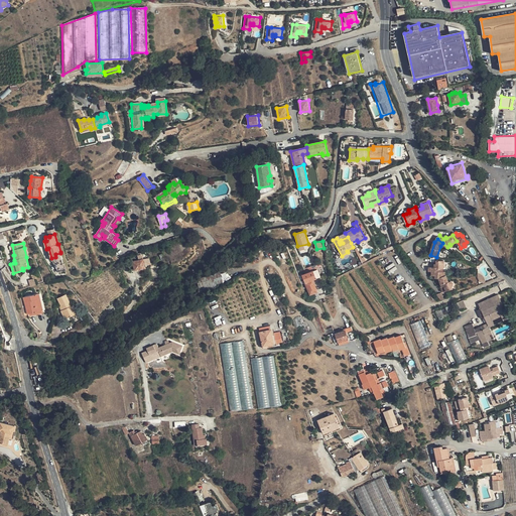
[(144,259),(143,255),(138,256),(139,260),(133,262),(136,270),(146,267),(145,265),(144,259)]
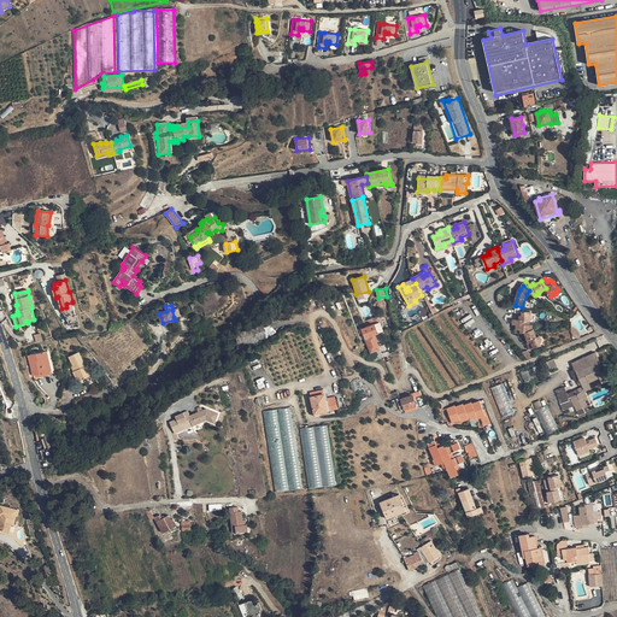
[(513,323),(516,324),(529,324),(530,321),(530,319),(532,311),(523,310),(522,315),(519,315),(519,318),(513,318),(513,323)]
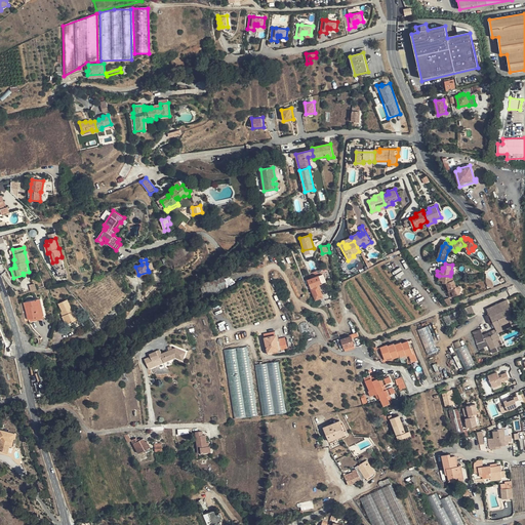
[(164,270),(153,272),(154,282),(165,281),(164,270)]
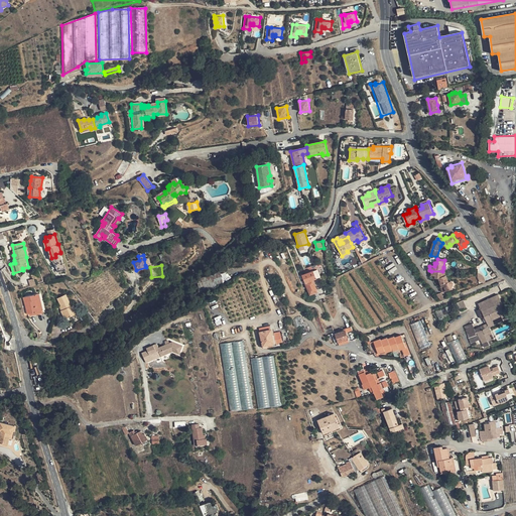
[(302,275),(305,283),(312,280),(319,277),(317,270),(302,275)]
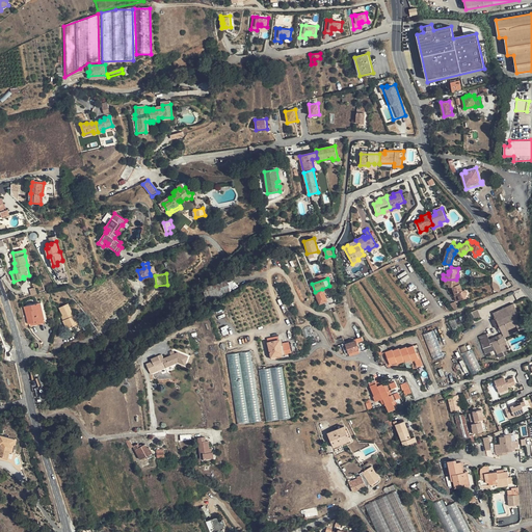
[(454,293),(462,290),(460,284),(459,284),(459,280),(456,280),(445,280),(445,284),(450,284),(450,286),(452,286),(454,293)]
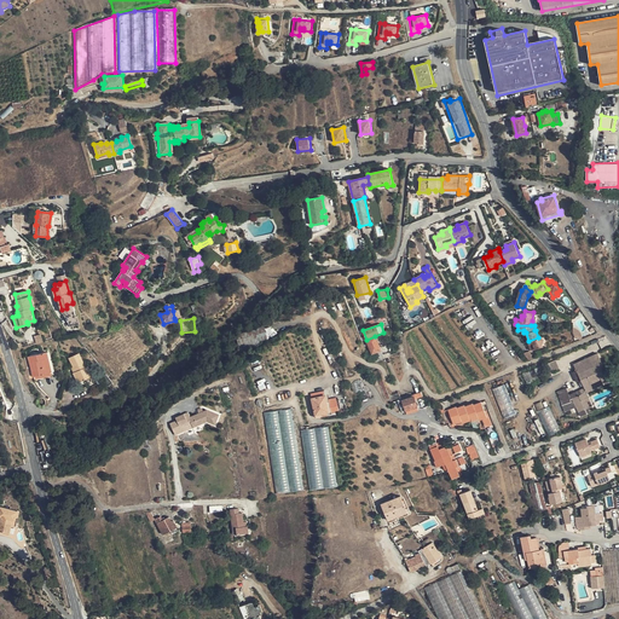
[(247,345),(268,340),(265,327),(243,331),(247,345)]
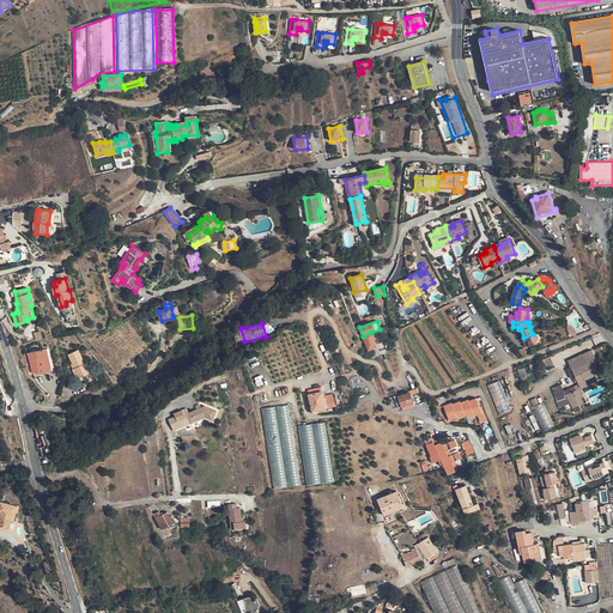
[(380,356),(371,333),(363,337),(372,359),(380,356)]
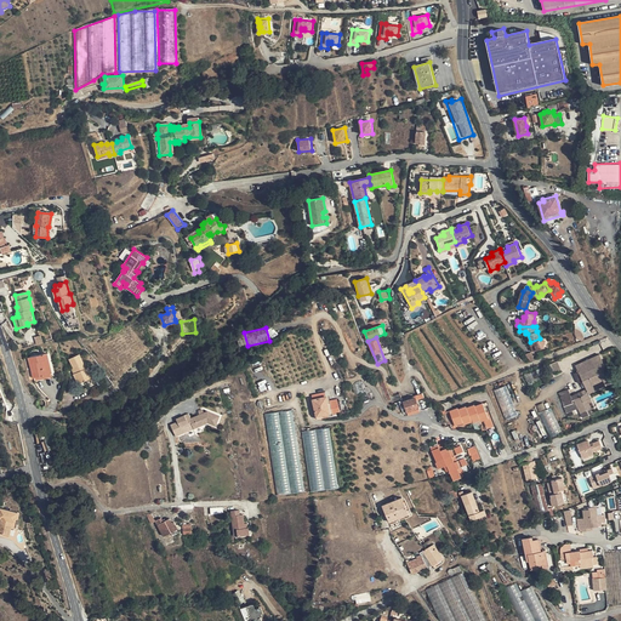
[(542,337),(540,339),(530,342),(531,345),(530,346),(533,352),(543,347),(543,345),(545,343),(542,337)]
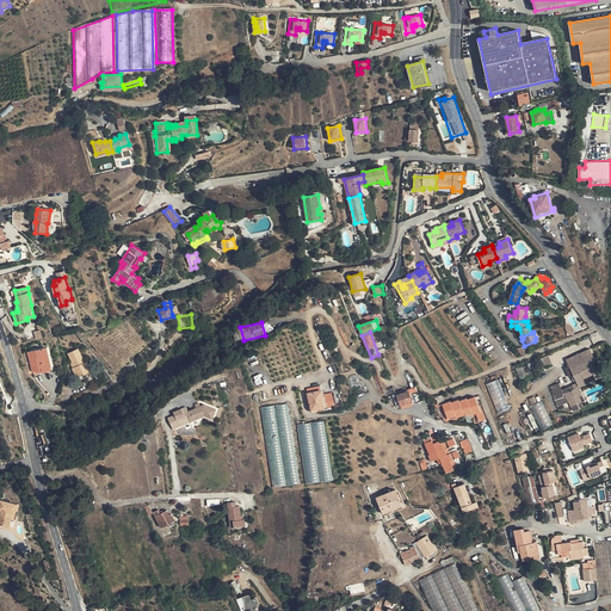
[(42,370),(49,369),(43,349),(26,352),(32,376),(42,374),(42,370)]
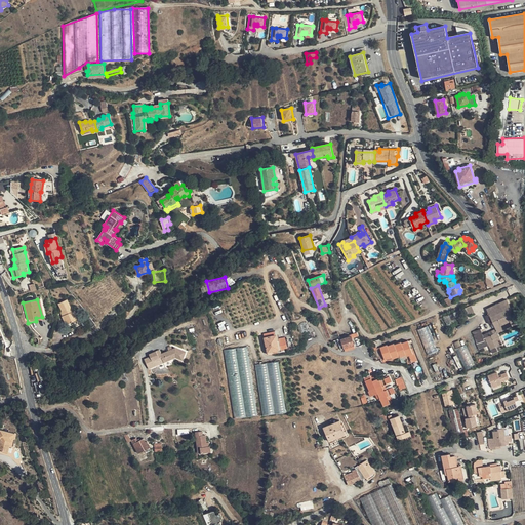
[(71,312),(73,311),(68,299),(58,304),(63,311),(64,315),(62,316),(66,325),(75,321),(71,312)]
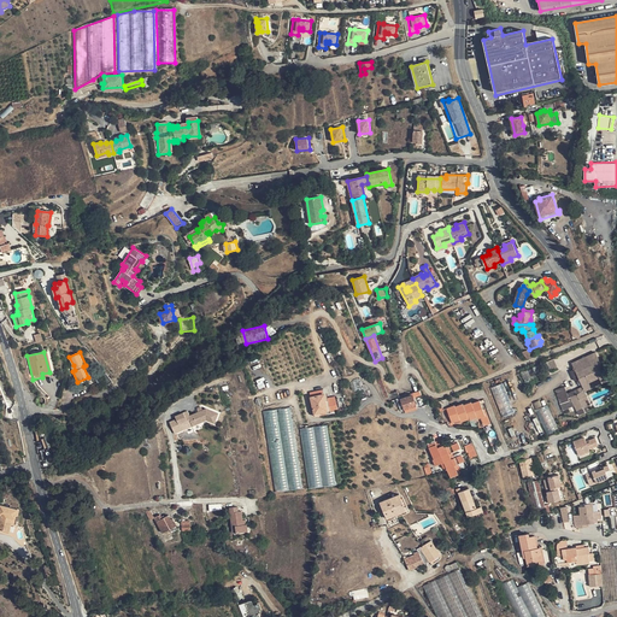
[(595,353),(579,360),(582,368),(599,360),(595,353)]
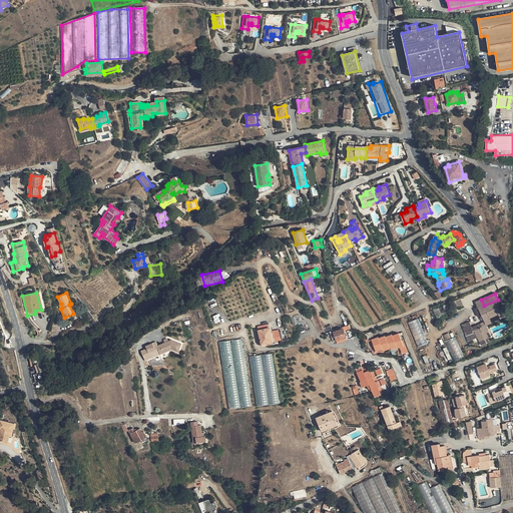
[(455,311),(464,307),(461,299),(452,303),(455,311)]
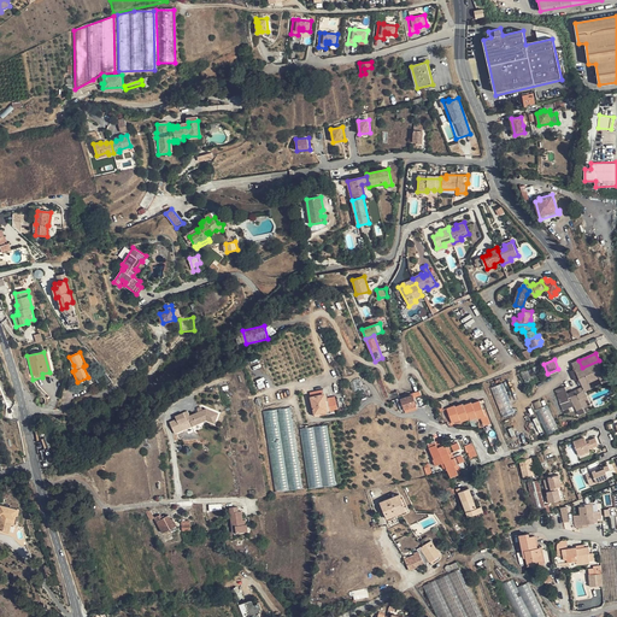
[(582,368),(579,360),(573,364),(583,387),(585,392),(592,388),(589,383),(599,378),(601,383),(609,381),(599,360),(582,368)]
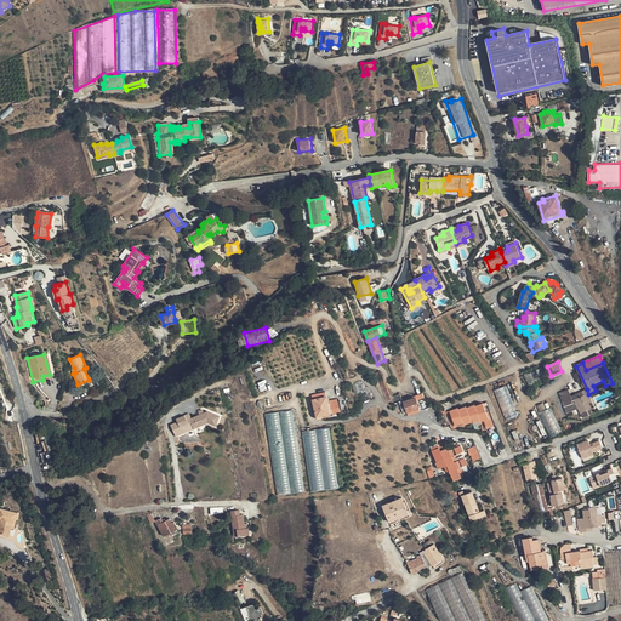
[(380,372),(376,374),(387,402),(392,400),(380,372)]
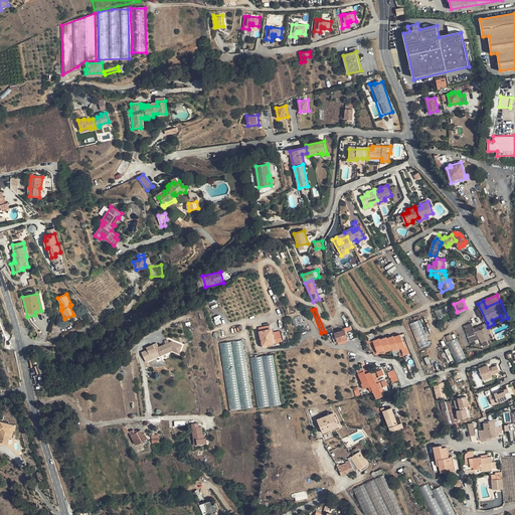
[(419,348),(430,344),(420,319),(410,323),(419,348)]
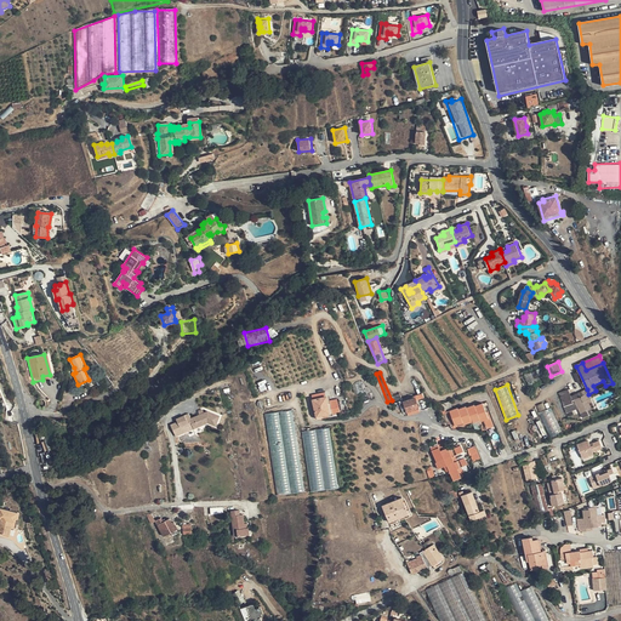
[(570,389),(559,394),(565,406),(575,402),(570,389)]
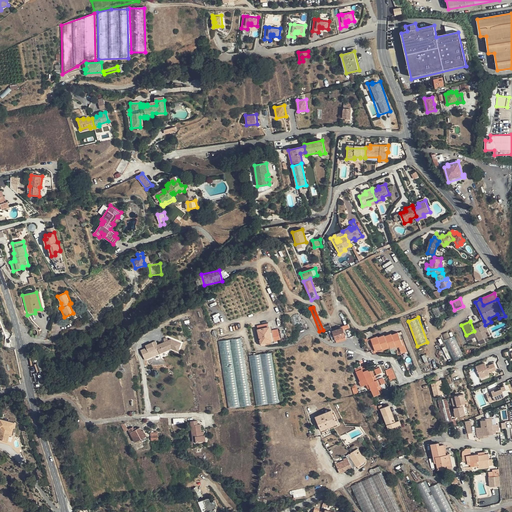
[(484,321),(472,326),(480,344),(492,339),(485,325),(484,321)]
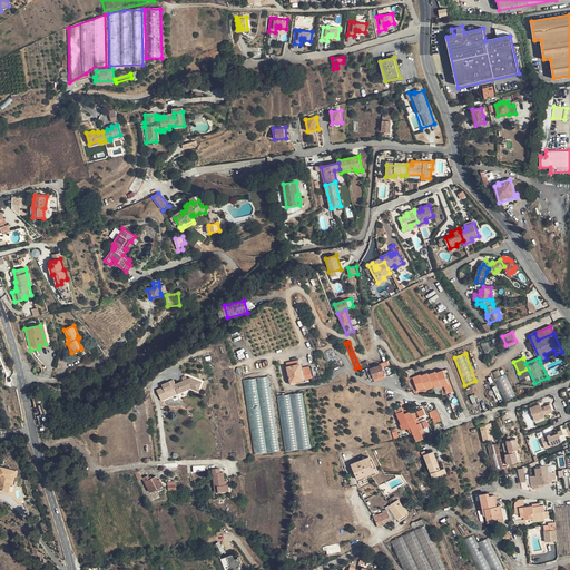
[(292,385),(308,381),(307,375),(302,376),(300,365),(288,367),(292,385)]
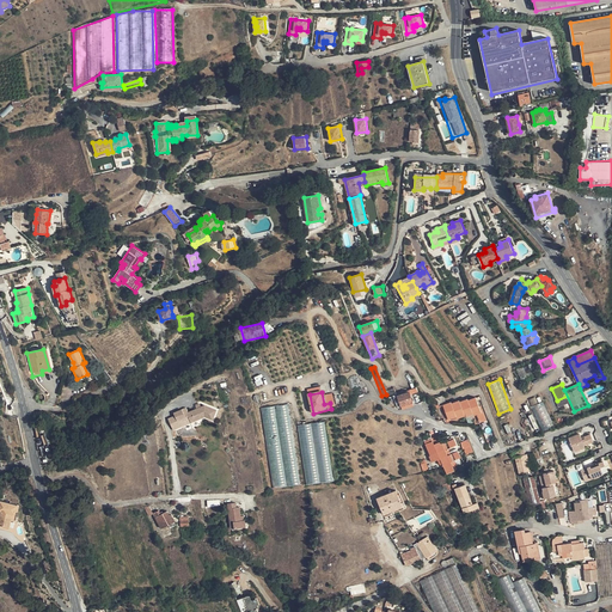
[(397,397),(397,395),(393,396),(396,403),(399,411),(414,405),(409,395),(409,393),(397,397)]
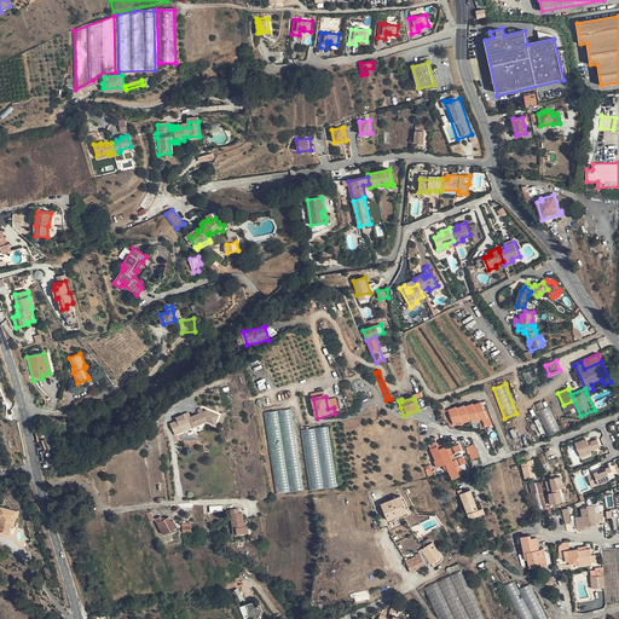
[(561,431),(550,405),(547,408),(543,400),(536,404),(549,435),(561,431)]
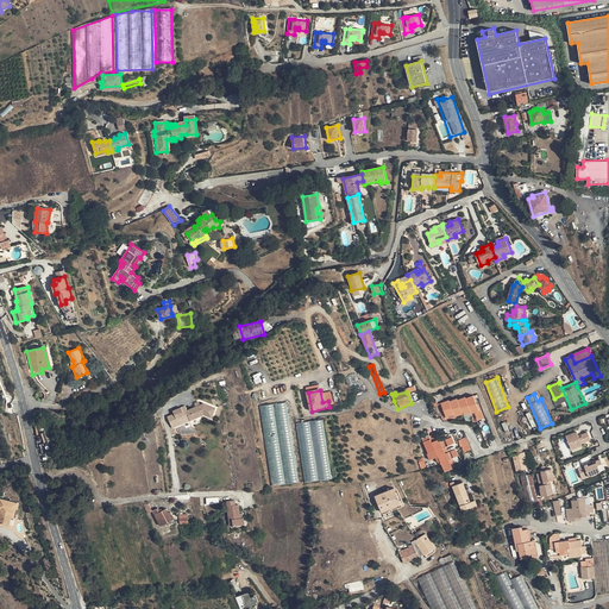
[(465,396),(457,400),(463,414),(463,415),(471,413),(471,414),(475,413),(479,410),(477,403),(473,395),(465,397),(465,396)]
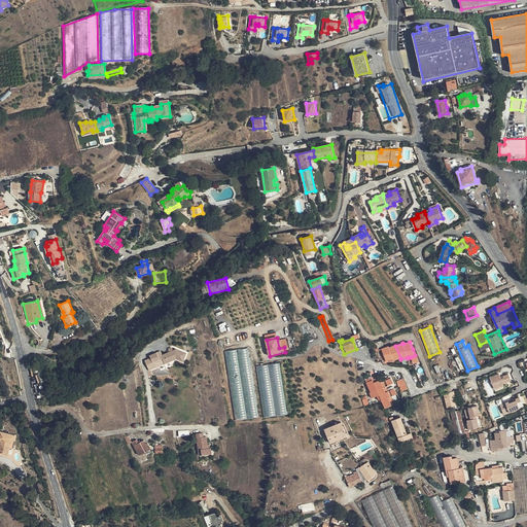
[(395,345),(390,347),(395,359),(400,358),(395,346),(395,345)]
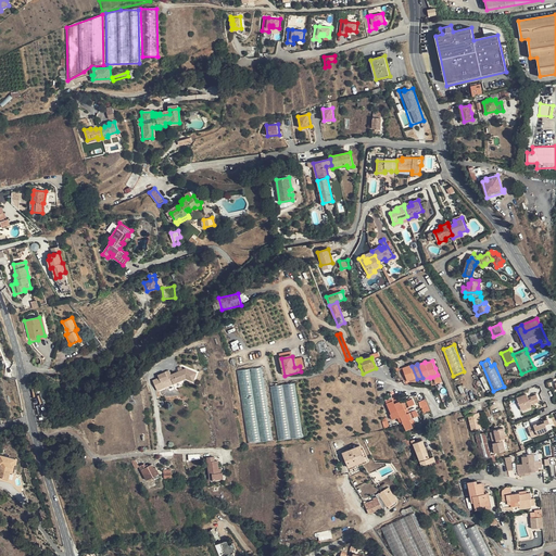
[(415,380),(417,379),(412,366),(409,366),(409,365),(402,368),(407,381),(414,378),(415,380)]
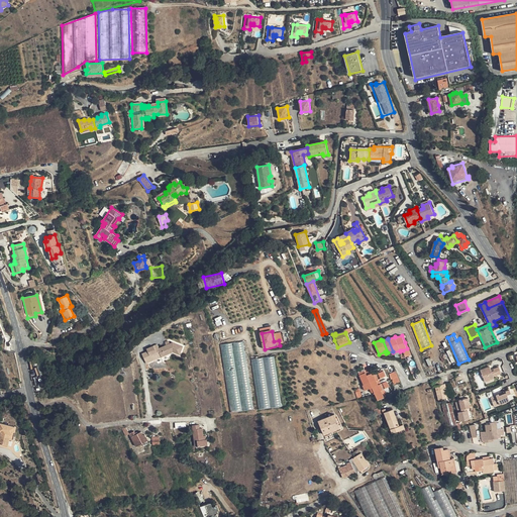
[(243,340),(221,344),(232,413),(254,409),(243,340)]
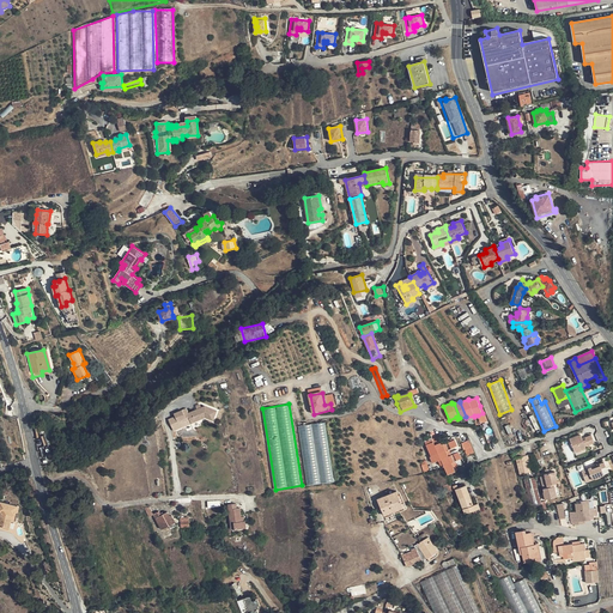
[(182,410),(174,413),(177,422),(188,417),(190,423),(205,417),(213,420),(217,411),(205,406),(184,414),(182,410)]
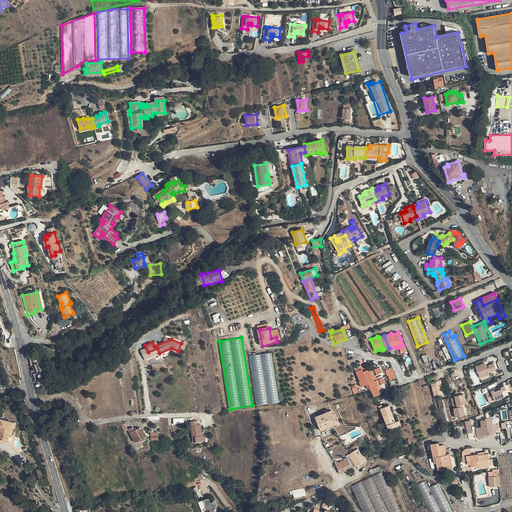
[(271,354),(249,358),(257,406),(279,402),(271,354)]
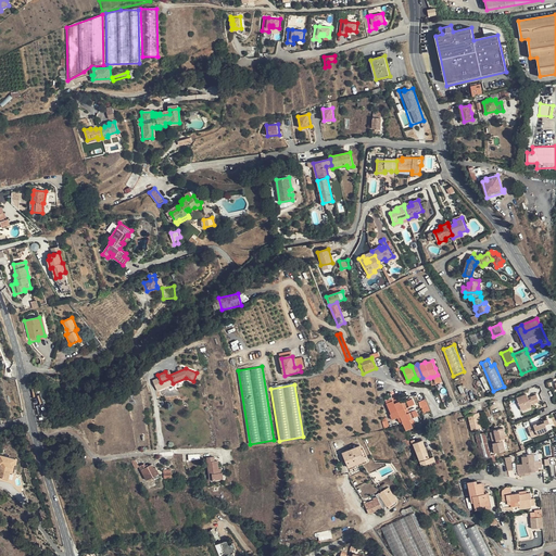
[(527,394),(517,399),(521,409),(531,406),(531,404),(539,401),(536,394),(530,396),(531,399),(529,400),(527,394)]
